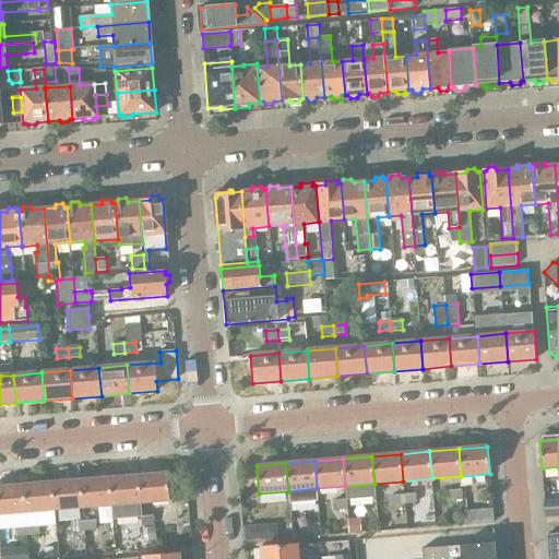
[(139,475),(141,502),(170,500),(167,473),(139,475)]
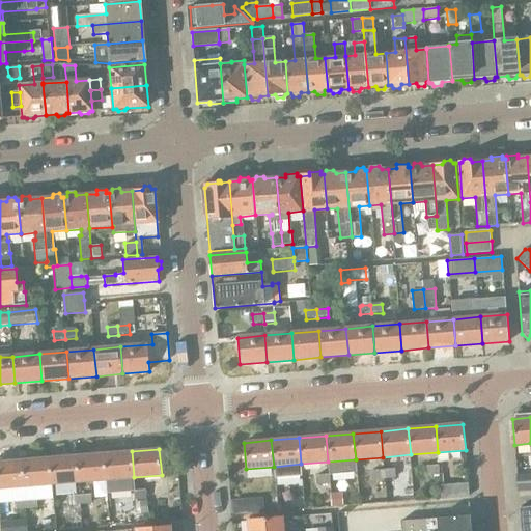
[(105,454),(107,480),(134,477),(132,451),(105,454)]
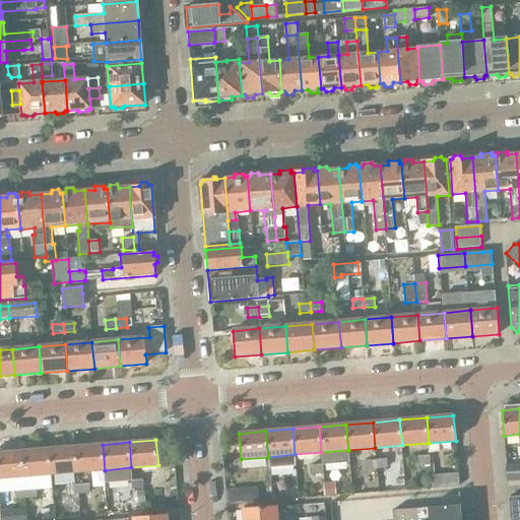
[(75,447),(77,472),(105,470),(103,445),(75,447)]
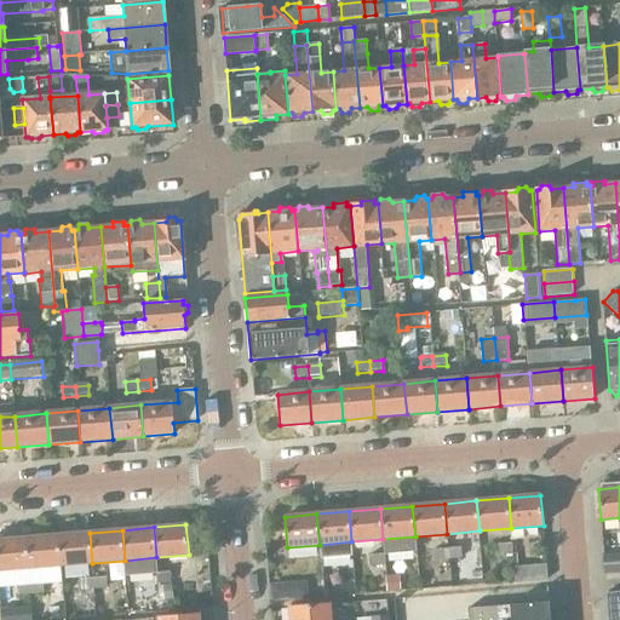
[(57,535),(61,566),(92,563),(90,533),(57,535)]
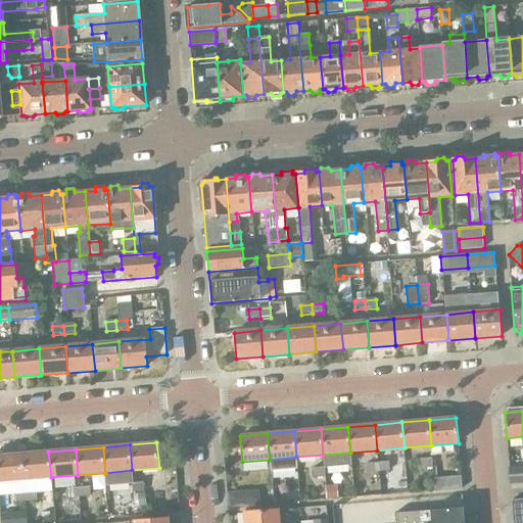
[(21,455),(24,480),(51,477),(48,452),(21,455)]
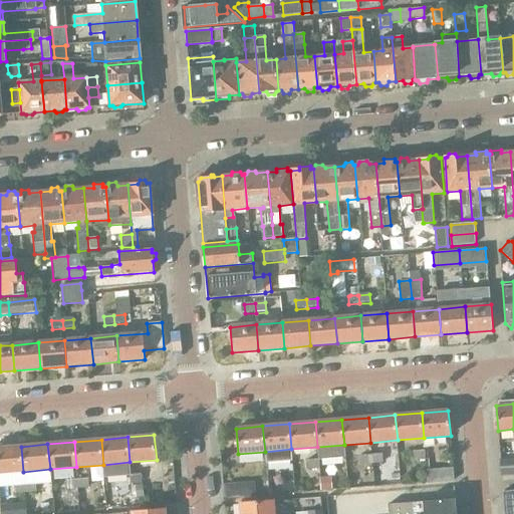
[(0,448),(0,473),(23,472),(21,447),(0,448)]
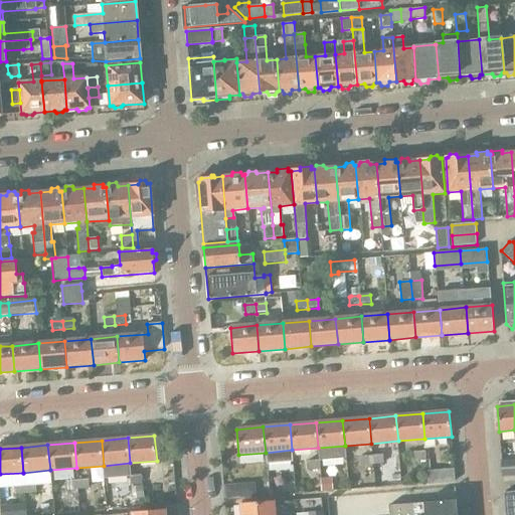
[(425,460),(425,451),(414,452),(415,461),(425,460)]
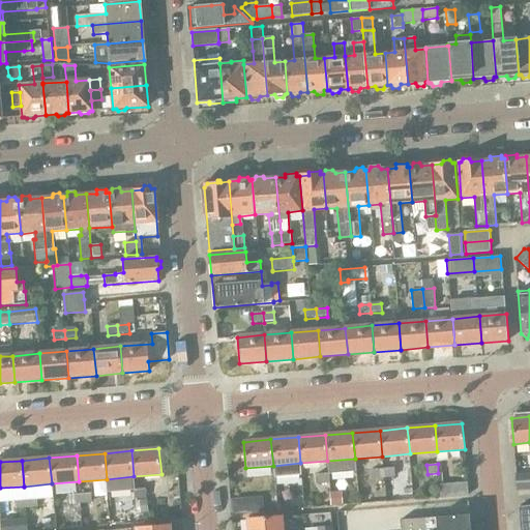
[(383,469),(384,478),(394,477),(394,468),(383,469)]
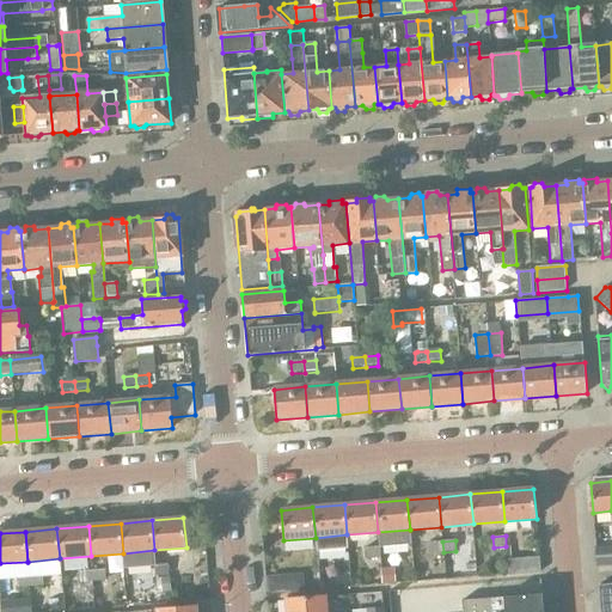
[(444,552),(442,542),(430,543),(432,552),(444,552)]
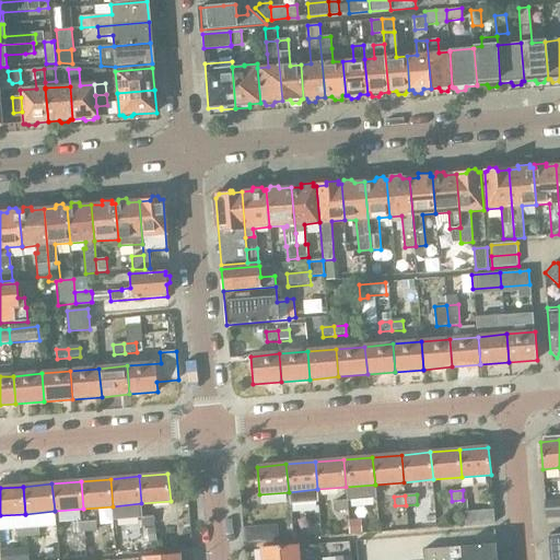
[(361,518),(360,509),(359,499),(347,500),(348,510),(349,518),(361,518)]
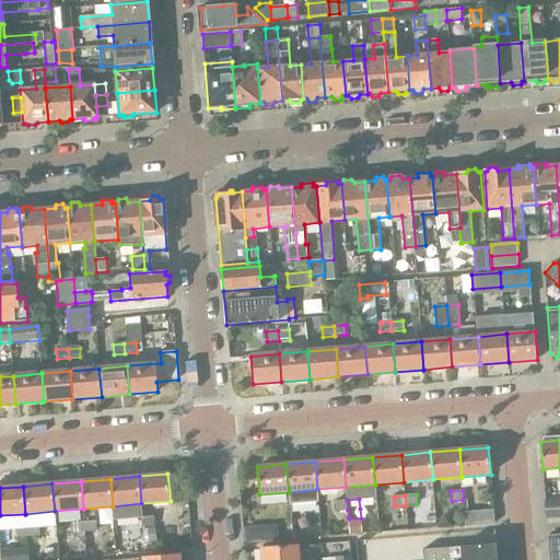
[(559,499),(546,501),(547,517),(559,516),(559,499)]
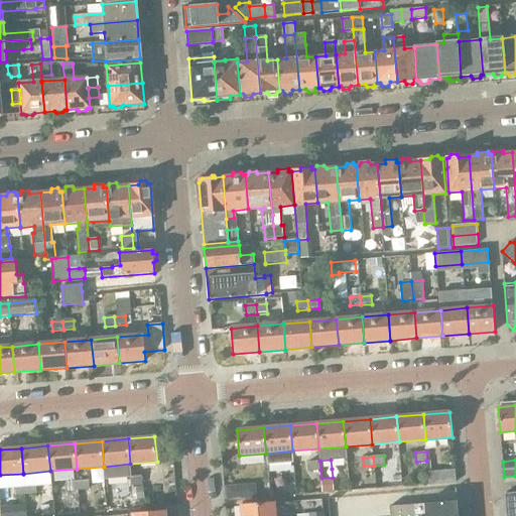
[(320,470),(319,461),(308,462),(309,471),(320,470)]
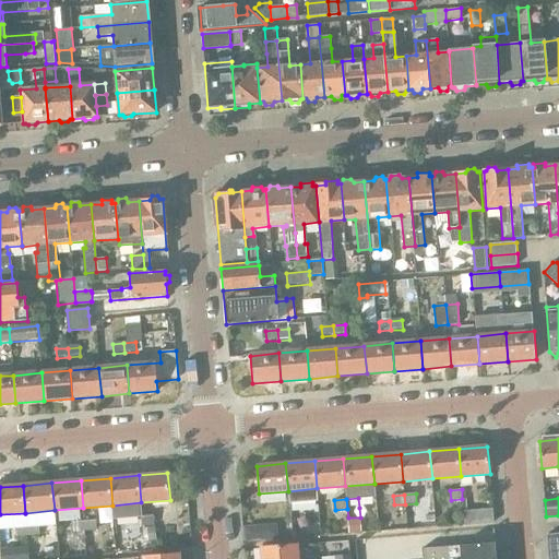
[(464,525),(494,523),(492,509),(463,511),(464,525)]
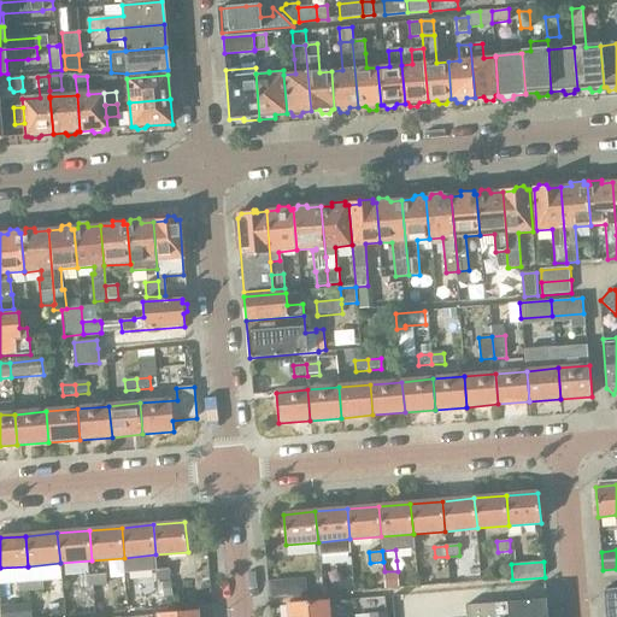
[(157,570),(157,580),(170,580),(169,569),(157,570)]
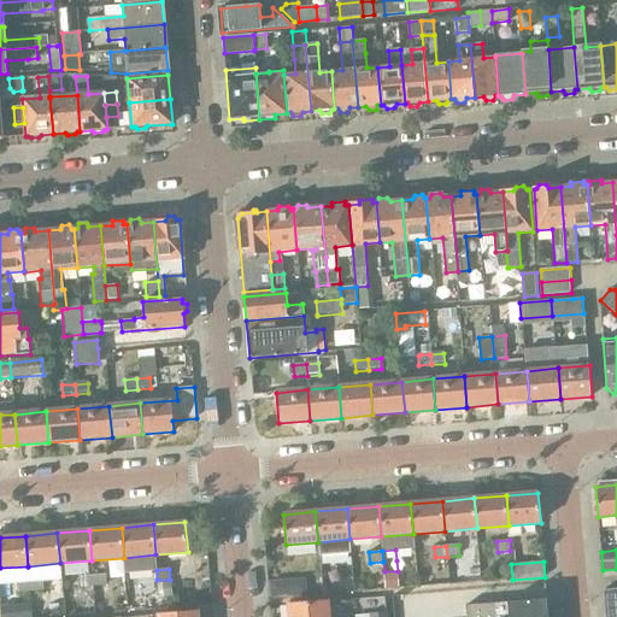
[(93,575),(94,586),(107,585),(106,574),(93,575)]
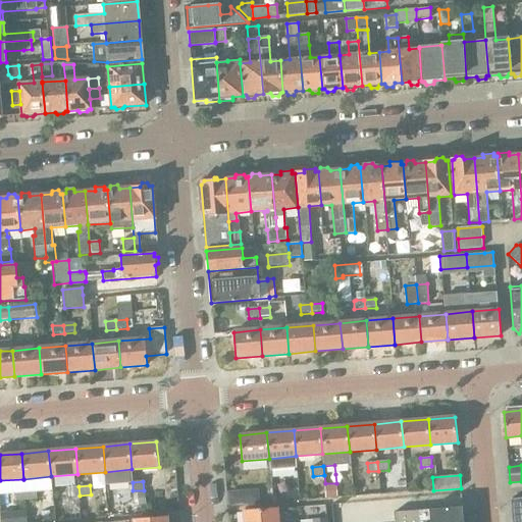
[(80,507),(80,496),(79,486),(68,487),(68,497),(72,497),(73,508),(80,507)]
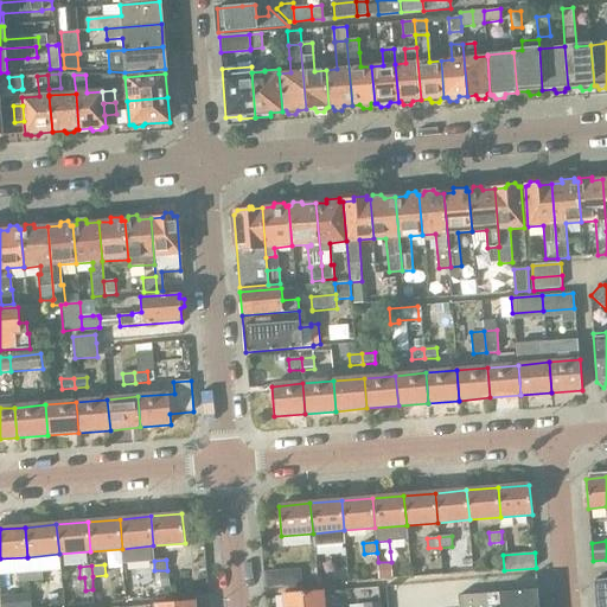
[(30,572),(30,582),(43,581),(42,570),(30,572)]
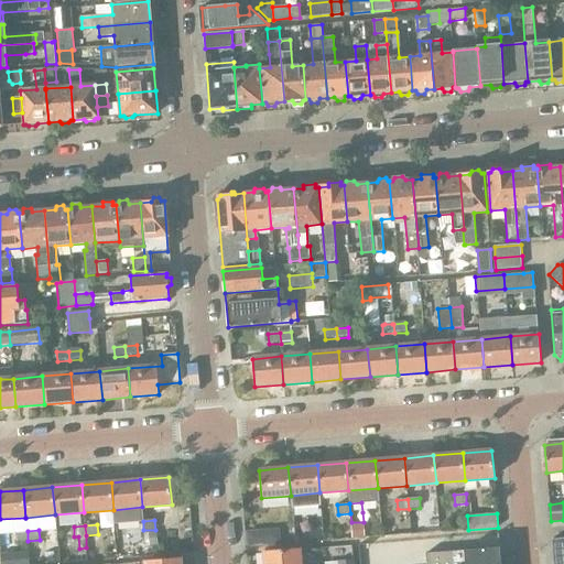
[(28,541),(28,531),(15,531),(17,541),(28,541)]
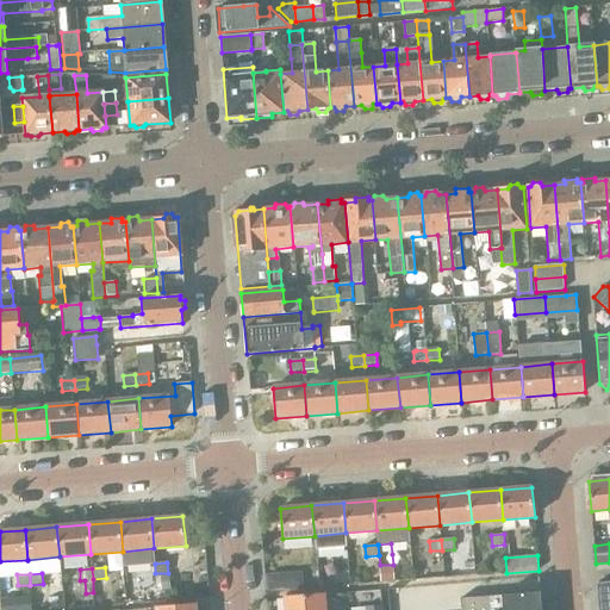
[(169,576),(156,577),(157,591),(170,590),(169,576)]
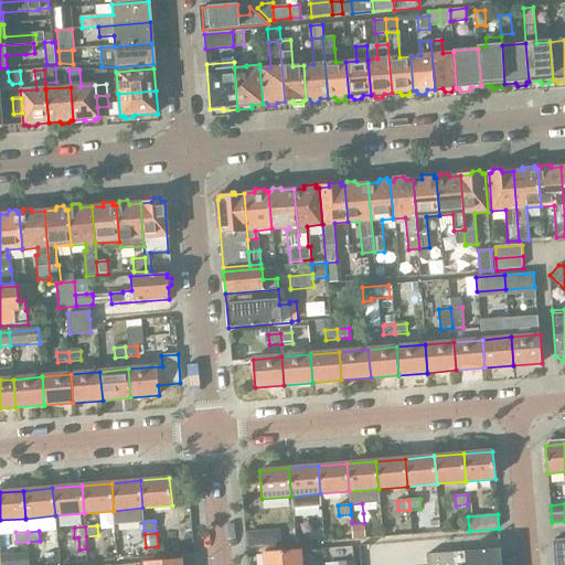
[(263,547),(262,533),(245,534),(246,548),(263,547)]
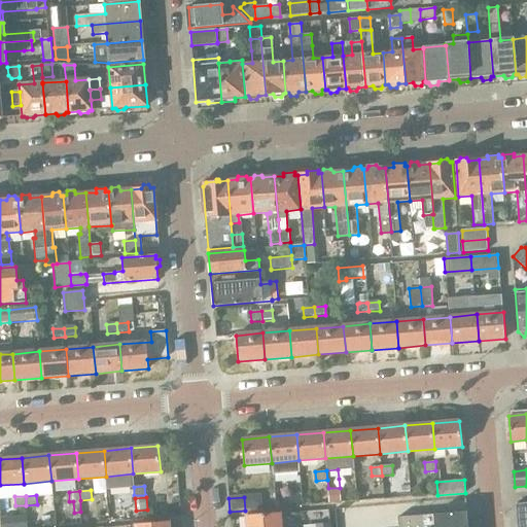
[(526,526),(526,502),(516,503),(518,526),(526,526)]
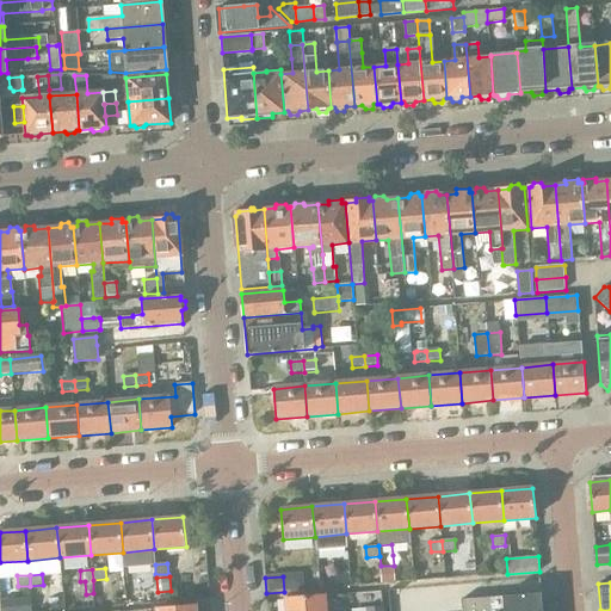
[(460,610),(542,610),(542,593),(460,599),(460,610)]
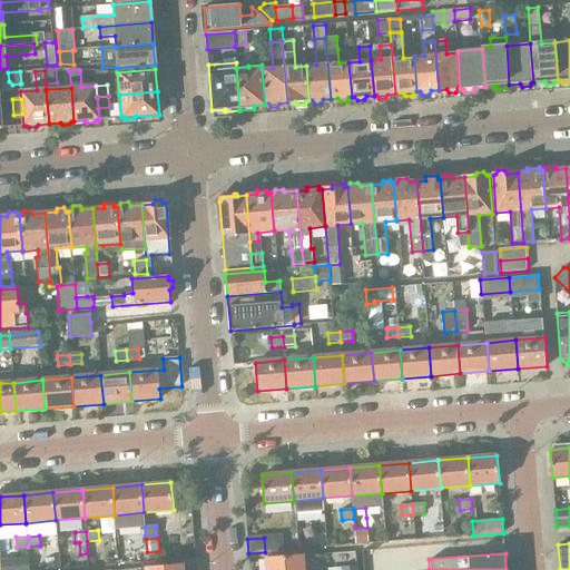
[(303,569),(303,556),(267,559),(267,569),(303,569)]
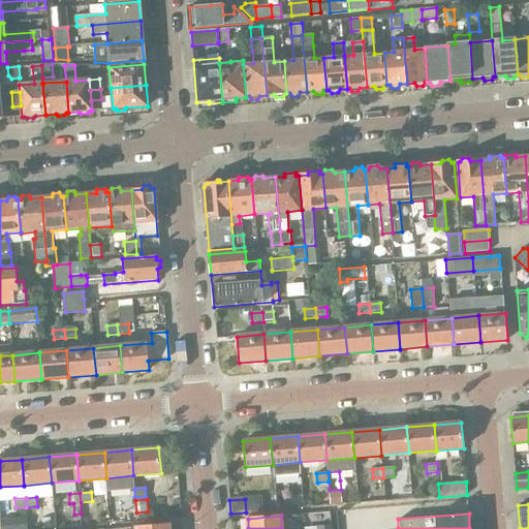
[(27,528),(26,519),(1,521),(1,528),(27,528)]
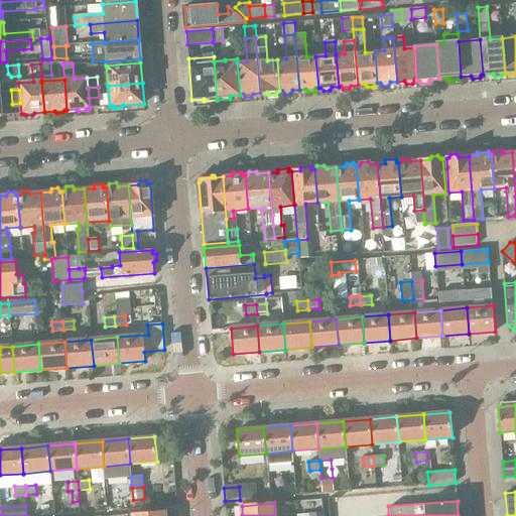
[(388,515),(388,506),(376,507),(376,515),(388,515)]
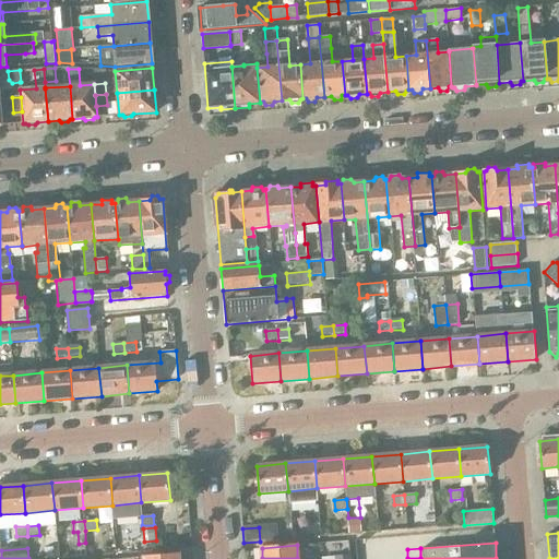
[(407,558),(407,549),(395,550),(395,558),(407,558)]
